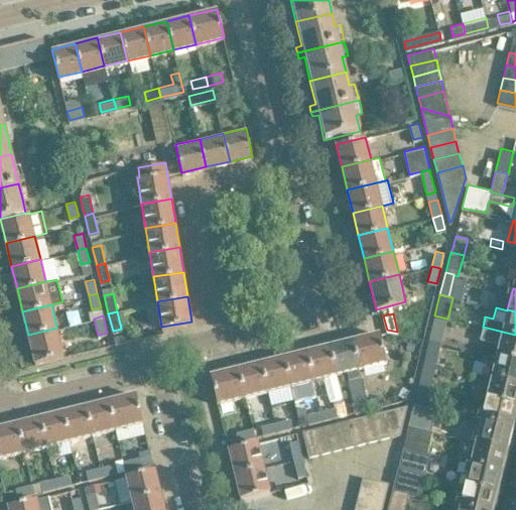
[(441,341),(447,319),(434,315),(429,338),(441,341)]
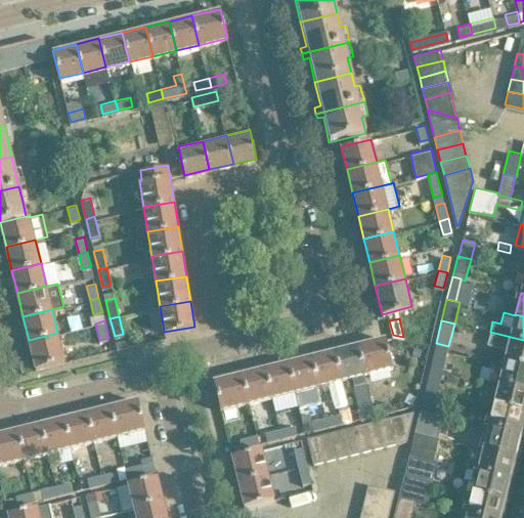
[(523,340),(490,332),(487,343),(506,348),(504,358),(523,363),(523,340)]
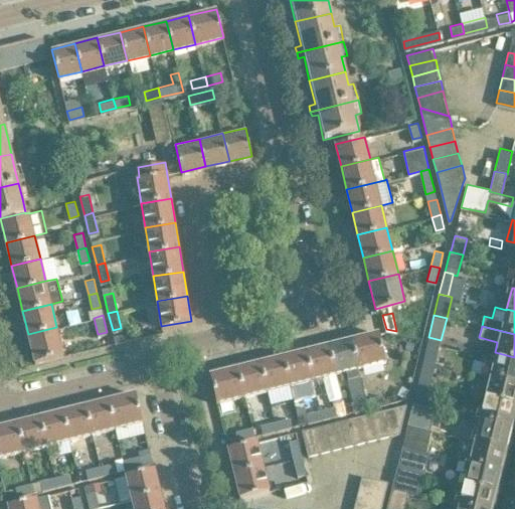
[(63,354),(56,327),(28,334),(35,361),(63,354)]
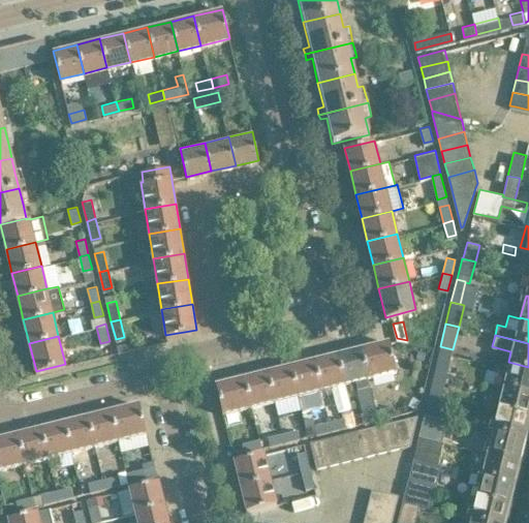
[(396,370),(389,341),(362,347),(368,376),(396,370)]
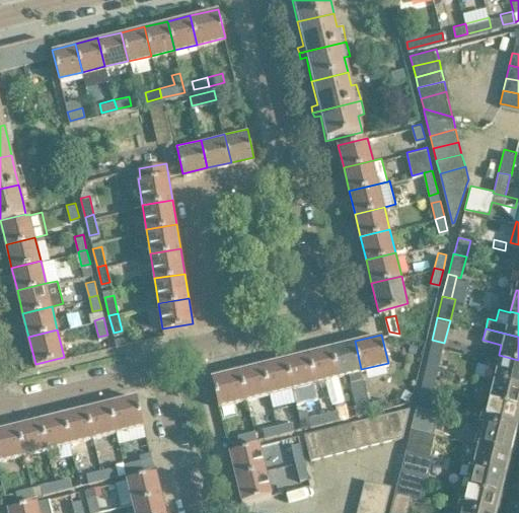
[(439,364),(444,343),(432,340),(427,361),(439,364)]
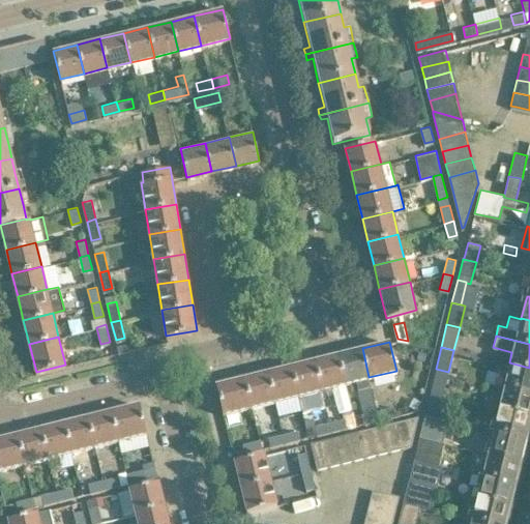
[(369,377),(362,348),(337,354),(345,383),(356,380),(358,388),(371,385),(369,377)]
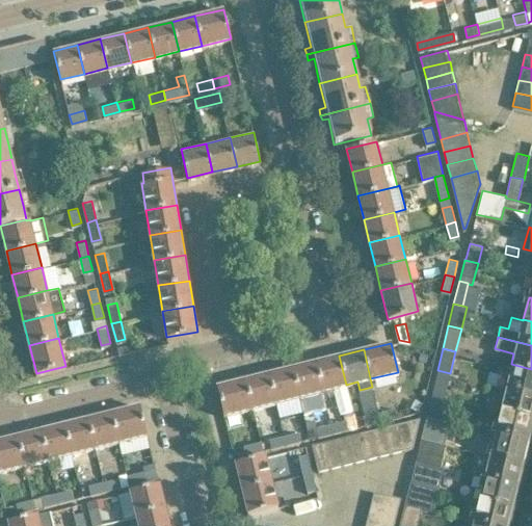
[(346,385),(339,356),(315,361),(322,390),(346,385)]
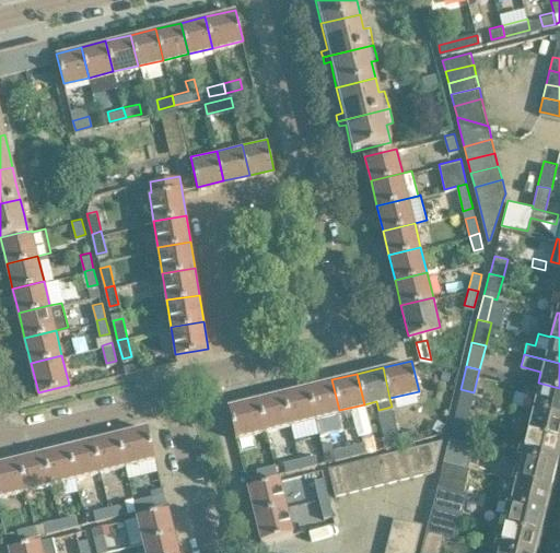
[(339,410),(331,379),(306,386),(314,416),(339,410)]
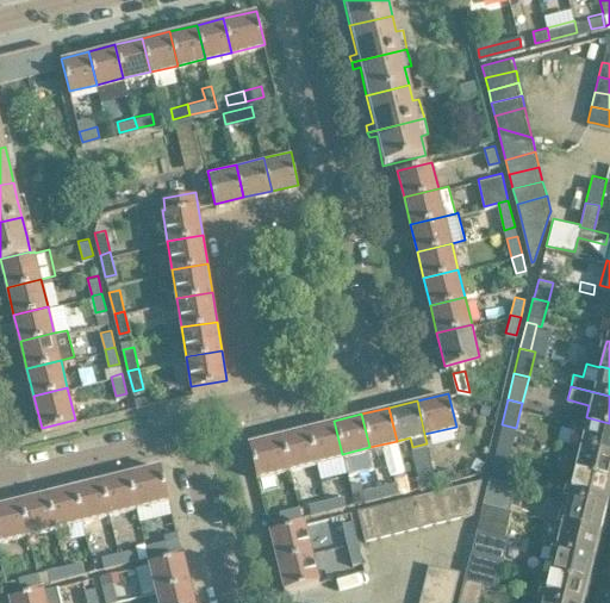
[(609,423),(586,417),(580,442),(609,449),(609,423)]
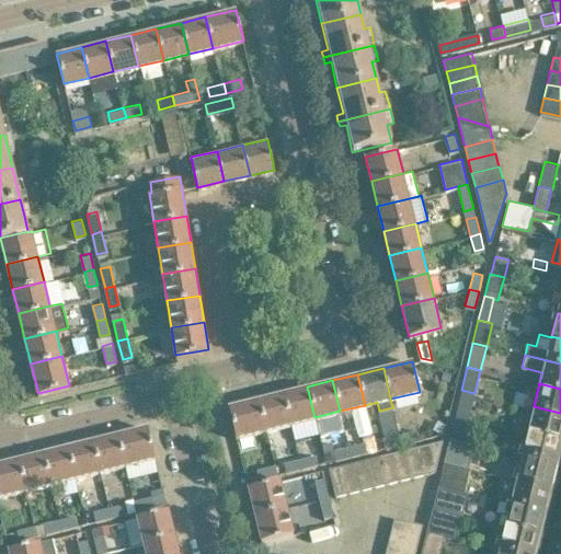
[(315,417),(307,387),(283,392),(290,423),(315,417)]
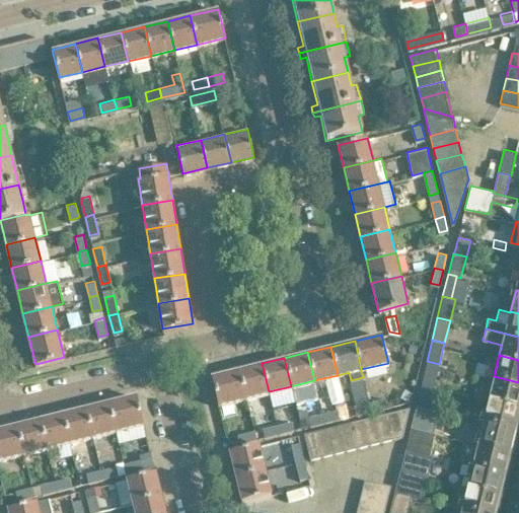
[(434,386),(439,364),(427,361),(421,383),(434,386)]
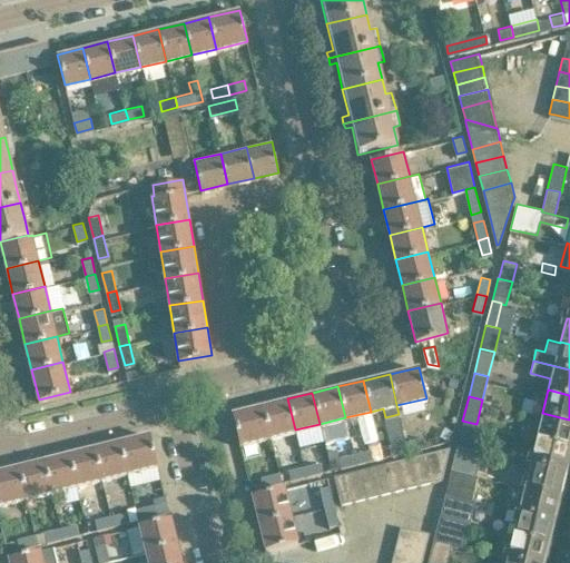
[(295,430),(287,398),(262,405),(269,436),(295,430)]
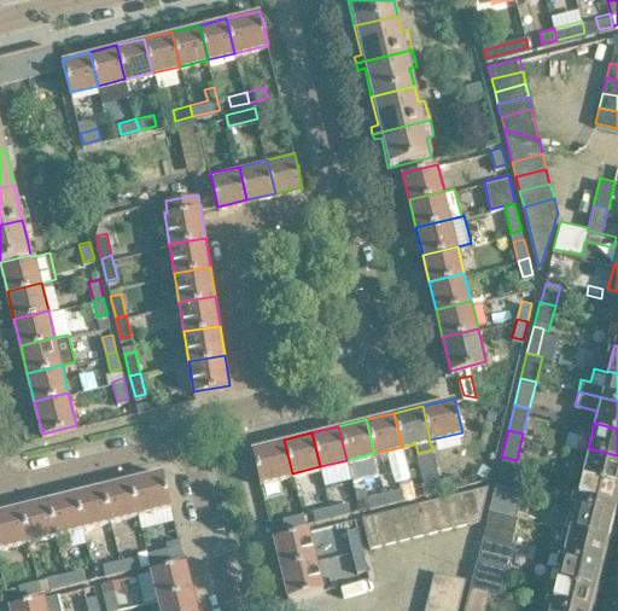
[(292,473),(284,440),(251,447),(260,482),(292,473)]
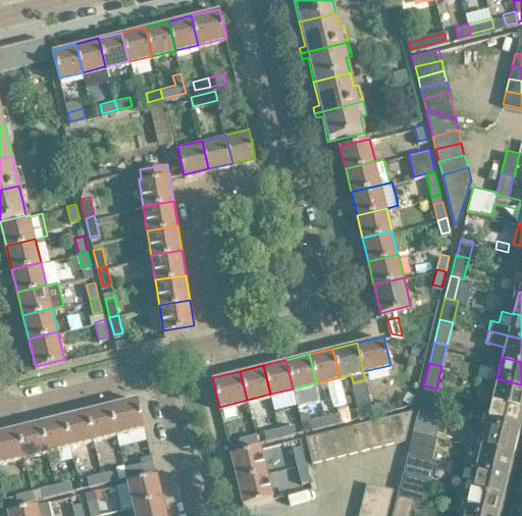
[(521,384),(497,378),(490,401),(521,408),(521,384)]
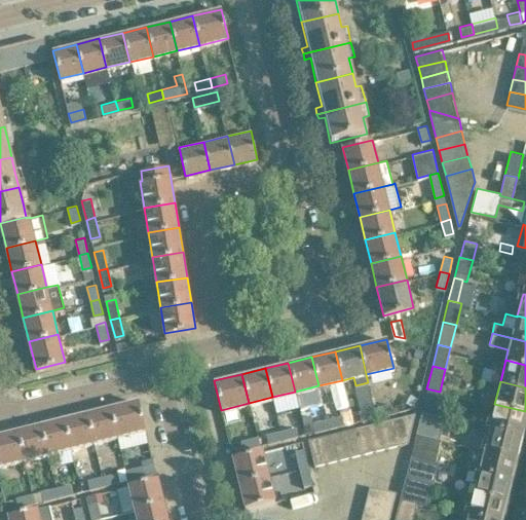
[(434,413),(440,392),(426,388),(421,410),(434,413)]
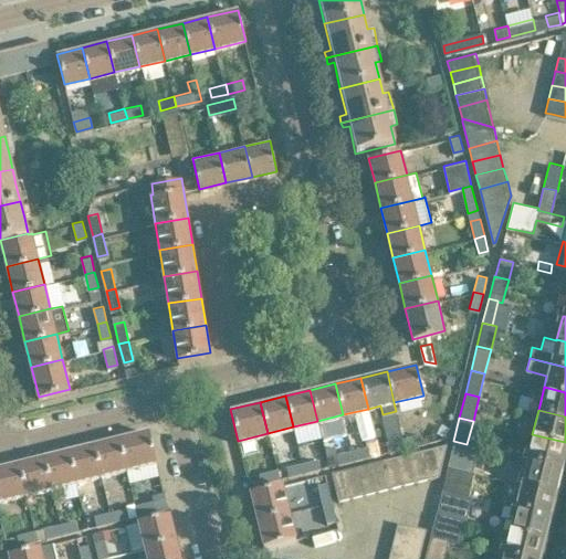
[(156,461),(148,430),(118,438),(126,468),(156,461)]
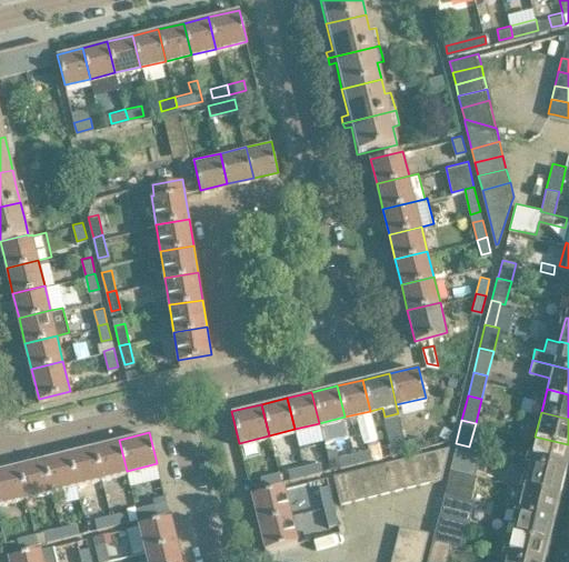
[(422,434),(406,439),(408,448),(425,443),(422,434)]
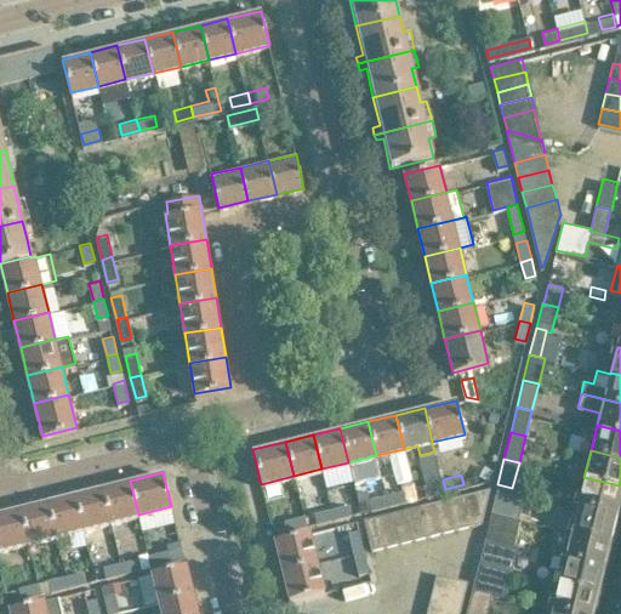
[(620,498),(620,485),(584,477),(577,502),(616,512),(620,499),(620,498)]
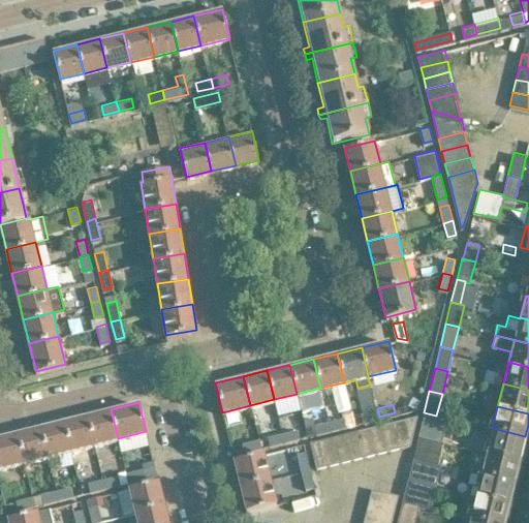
[(379,417),(377,408),(361,411),(363,421),(379,417)]
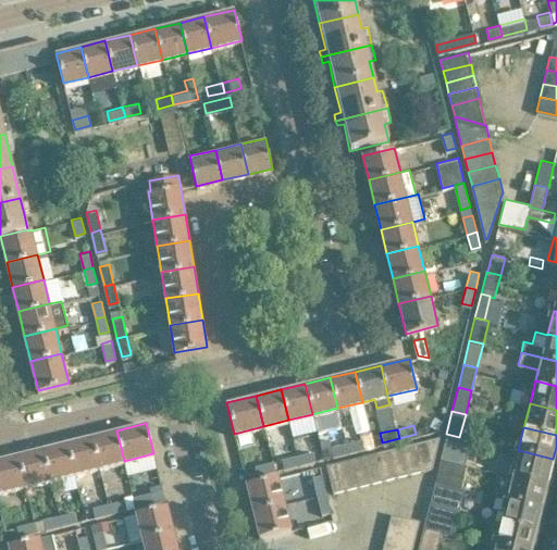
[(124,461),(116,430),(91,436),(99,466),(124,461)]
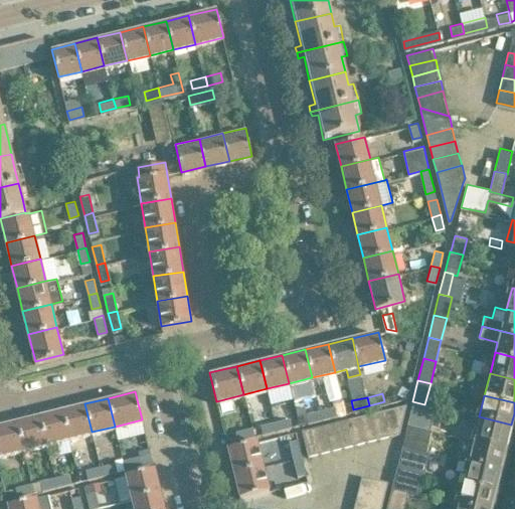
[(405,402),(392,406),(373,410),(380,438),(398,433),(405,402)]
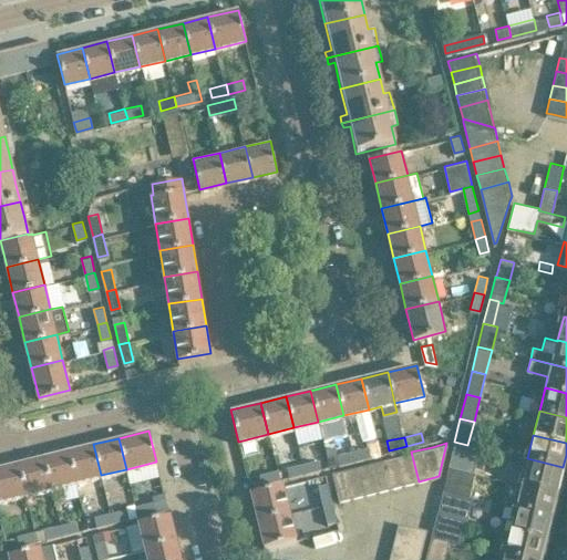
[(101,475),(93,444),(68,450),(75,481),(101,475)]
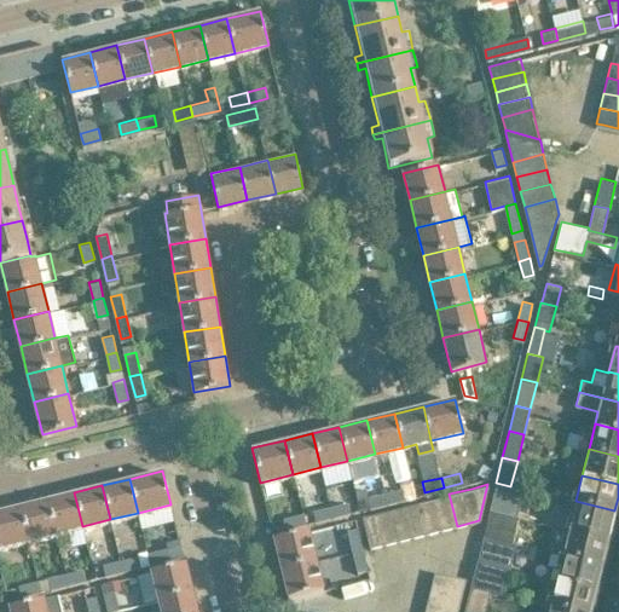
[(403,486),(385,491),(388,502),(405,497),(403,486)]
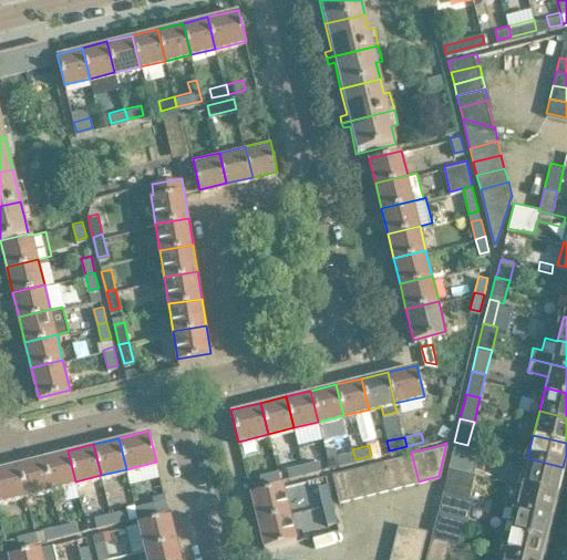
[(356,459),(352,449),(337,454),(339,463),(356,459)]
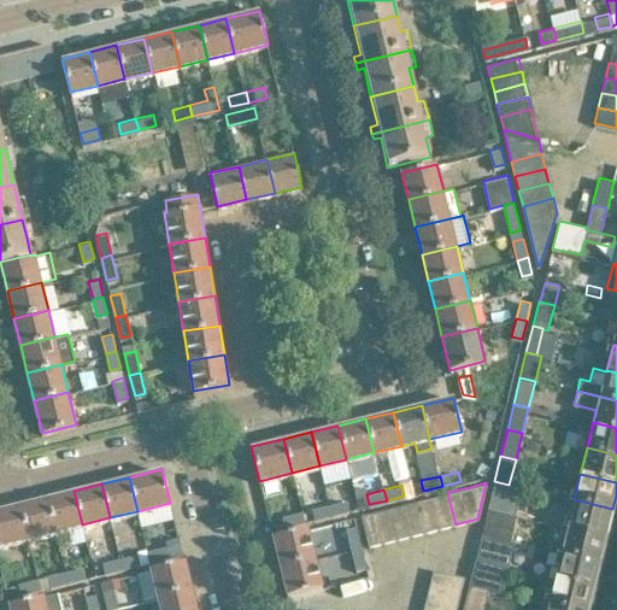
[(74,491),(46,497),(54,532),(68,528),(71,541),(86,538),(82,525),(74,491)]
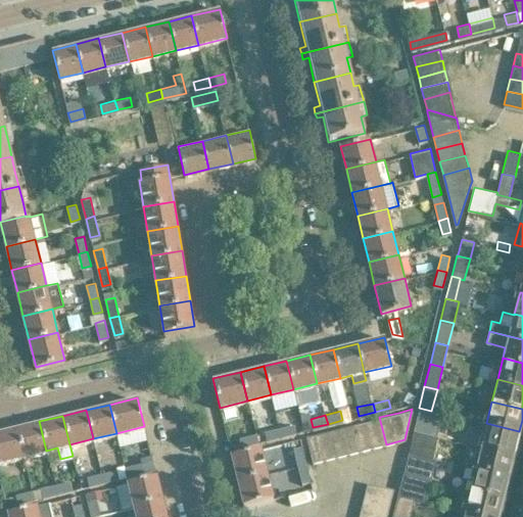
[(386,444),(379,417),(368,420),(374,447),(386,444)]
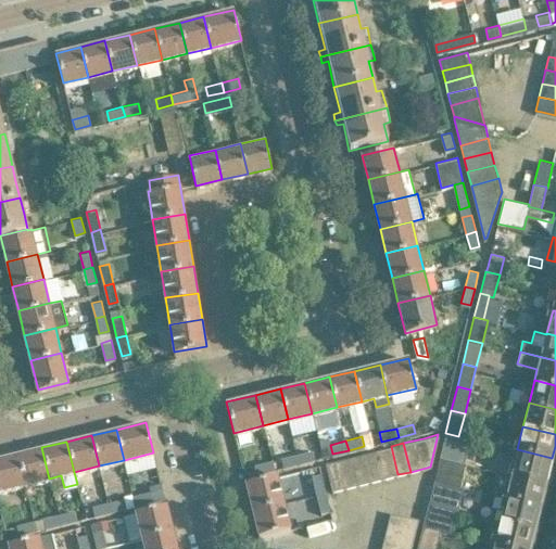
[(397,474),(391,446),(378,449),(384,477),(397,474)]
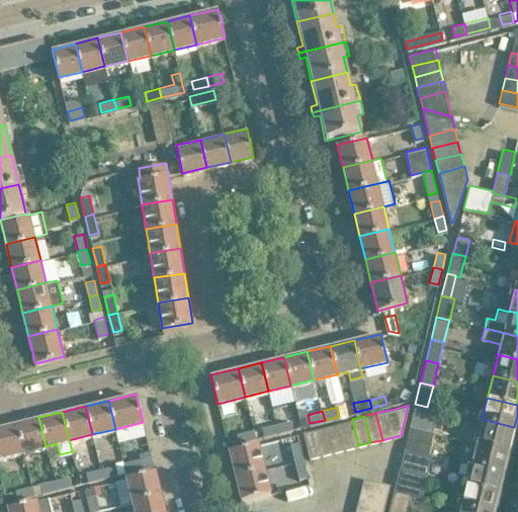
[(46,446),(38,417),(16,423),(23,451),(46,446)]
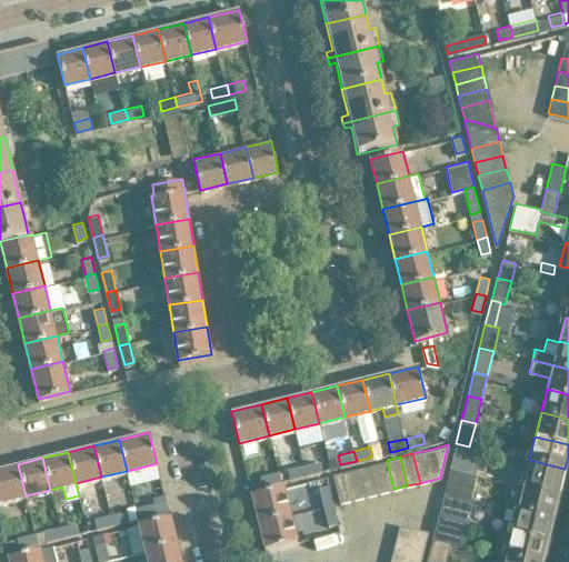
[(320,459),(302,463),(306,473),(322,469),(320,459)]
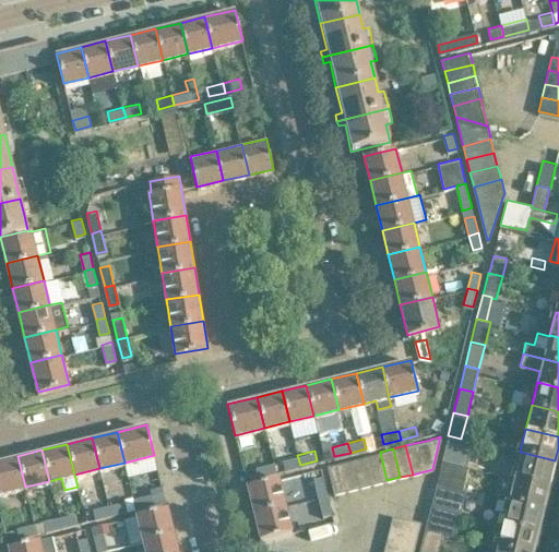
[(387,480),(380,452),(367,455),(373,483),(387,480)]
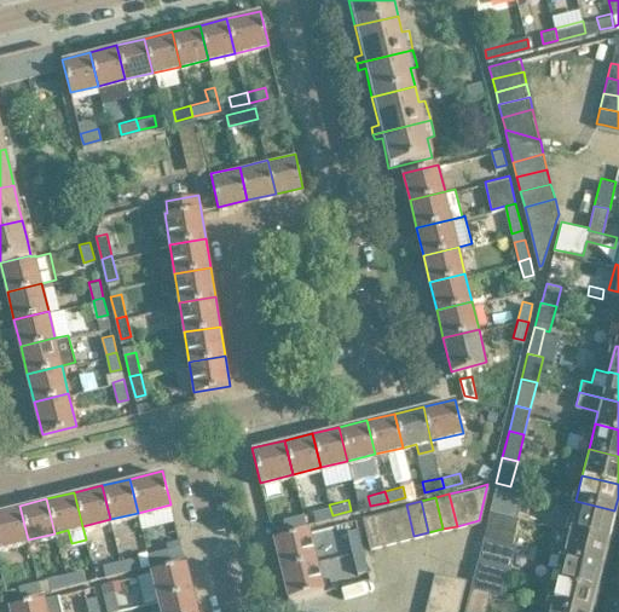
[(612,524),(614,511),(576,501),(570,527),(611,537),(614,524),(612,524)]
